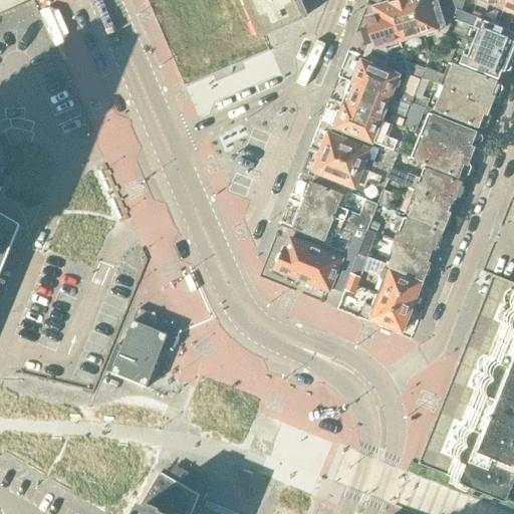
[(247,0),(262,34),(308,14),(301,0),(247,0)]
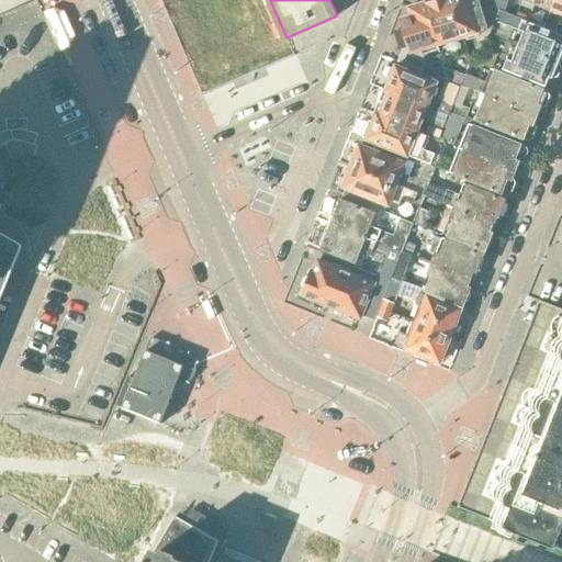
[(425,0),(425,2),(437,44),(462,36),(452,0),(425,0)]
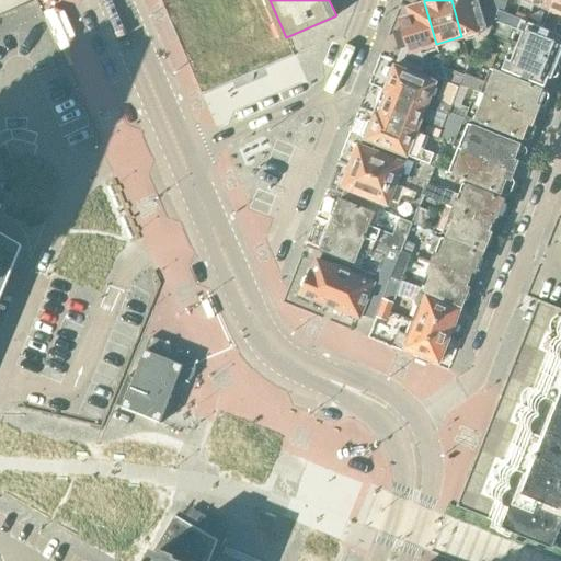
[(494,21),(499,10),(487,7),(481,9),(478,0),(451,0),(461,36),(487,30),(487,29),(488,29),(492,27),(494,21)]
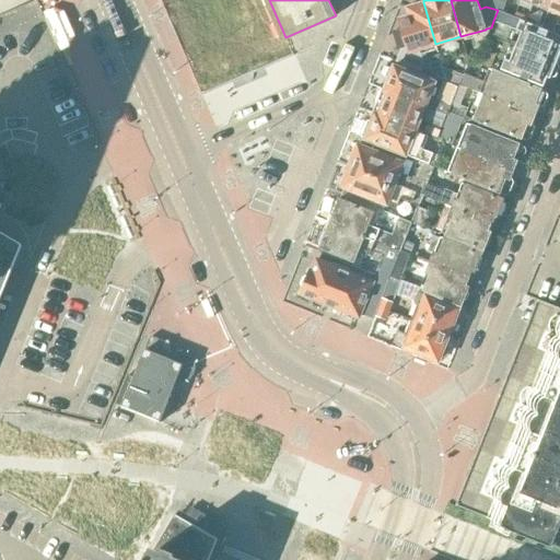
[(498,10),(499,10),(500,4),(496,2),(493,0),(499,0),(506,3),(506,0),(483,0),(486,7),(498,10)]
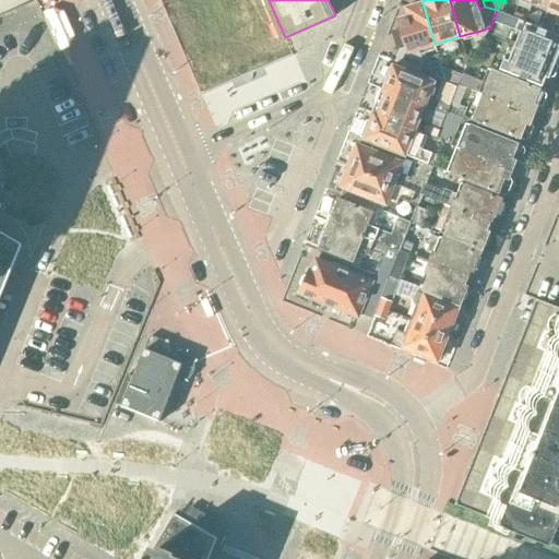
[(533,2),(548,8),(549,9),(552,0),(519,0),(518,4),(531,9),(533,2)]
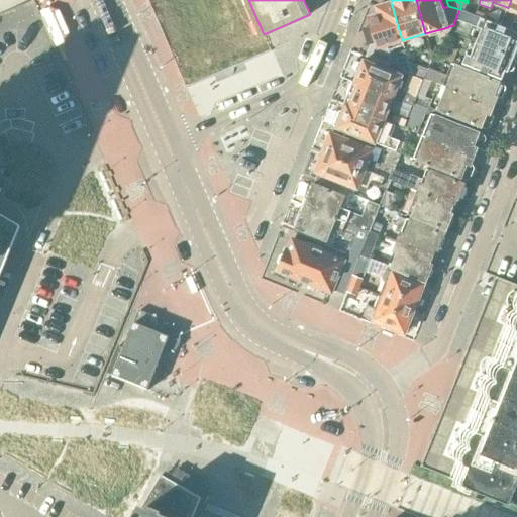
[(516,0),(511,0),(508,8),(507,7),(500,25),(515,31),(516,25),(516,0)]
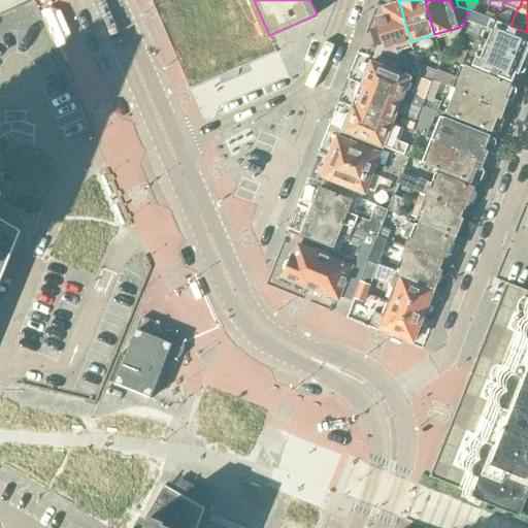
[(396,45),(410,41),(399,2),(384,7),(386,14),(377,17),(386,44),(378,45),(373,57),(396,66),(400,59),(396,45)]
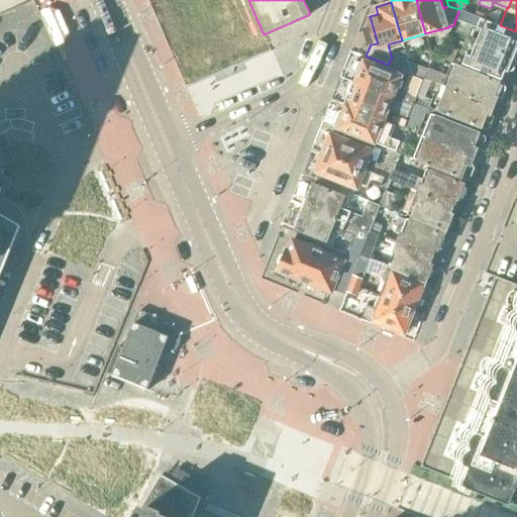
[(459,9),(455,19),(477,27),(479,27),(483,28),(478,42),(515,57),(516,56),(516,31),(515,31),(500,25),(460,9),(459,9)]
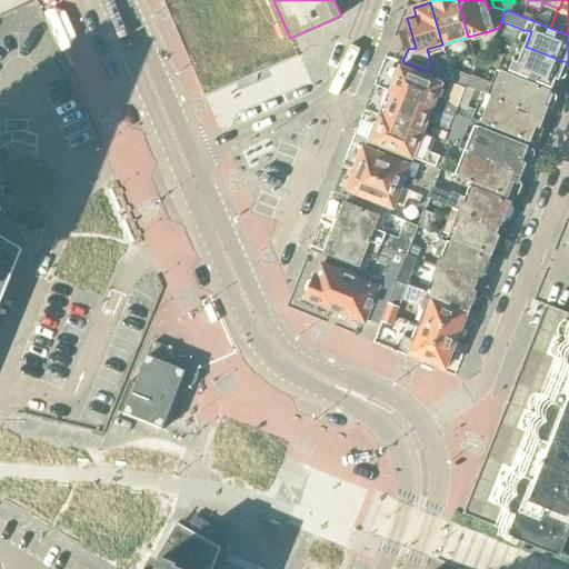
[(568,68),(568,66),(567,62),(526,47),(519,61),(515,59),(511,69),(553,86),(557,77),(560,78),(566,77),(568,68)]
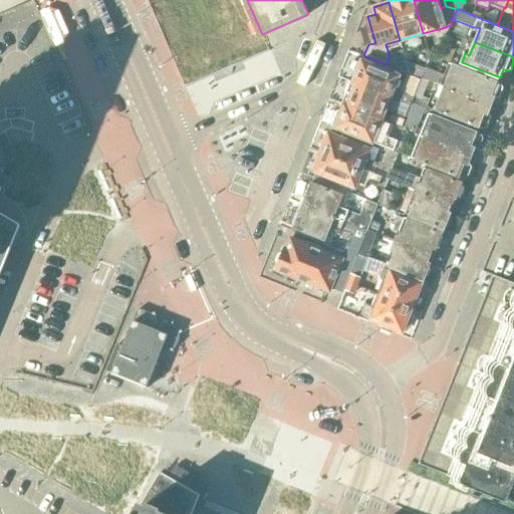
[(71,52),(60,57),(70,81),(81,76),(71,52)]
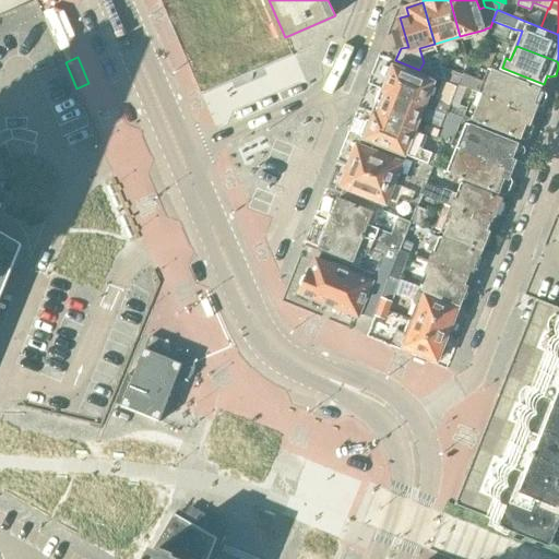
[(384,88),(426,106),(426,105),(448,114),(454,96),(439,91),(436,98),(429,96),(436,81),(395,64),(389,68),(385,75),(388,80),(384,88)]
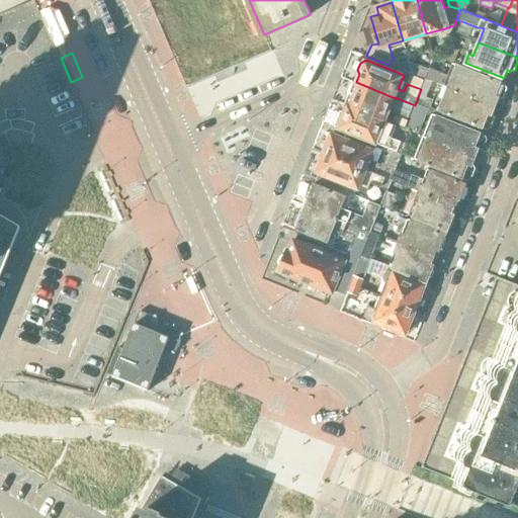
[(410,61),(415,75),(425,79),(429,69),(410,61)]
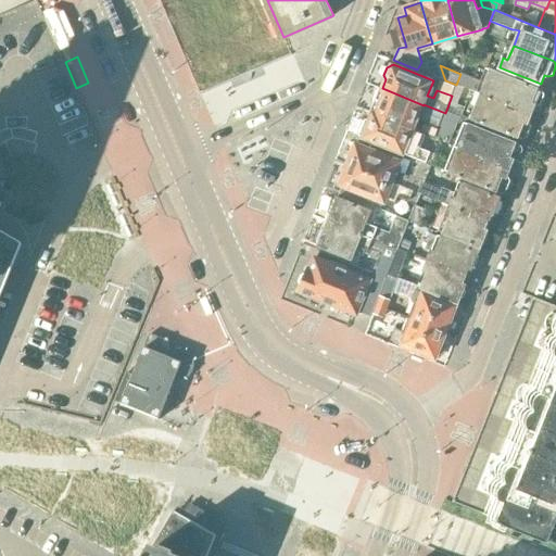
[(457,84),(470,88),(534,114),(536,106),(542,103),(545,93),(543,90),(539,88),(539,87),(487,66),(481,78),(462,72),(457,84)]
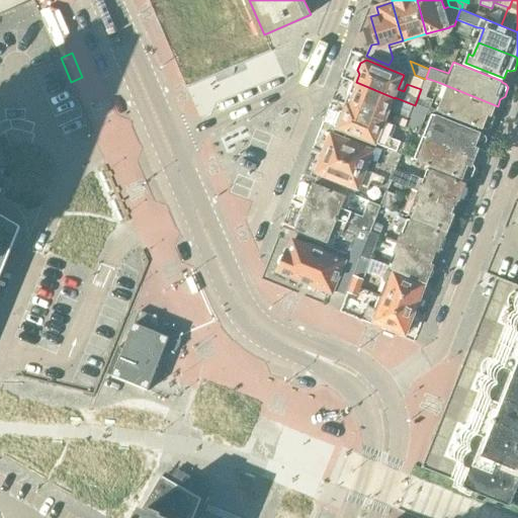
[(397,124),(406,128),(409,120),(389,112),(395,98),(356,82),(353,81),(344,103),(346,104),(397,124)]
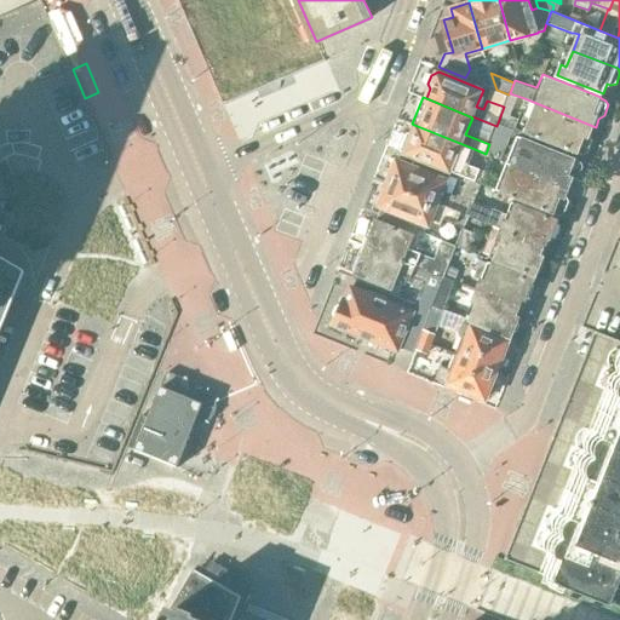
[(592,136),(596,127),(524,98),(522,107),(528,109),(527,113),(521,112),(518,119),(501,113),(498,124),(515,131),(516,127),(526,131),(579,151),(579,150),(585,153),(590,151),(593,139),(592,136)]
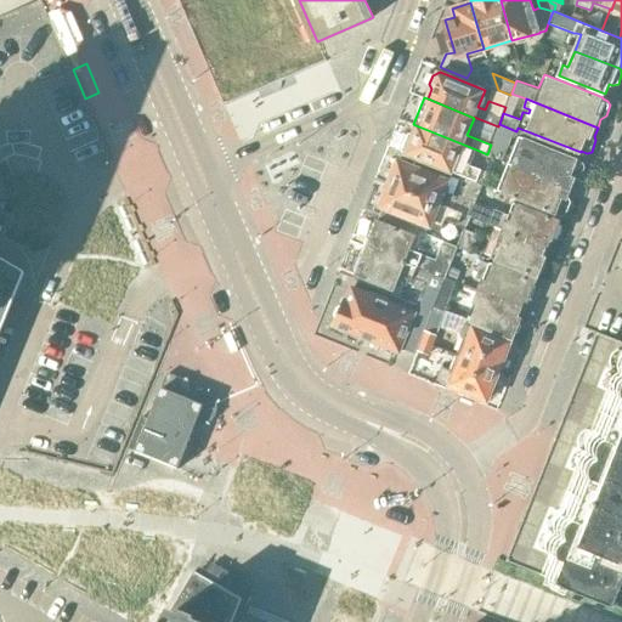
[(499,124),(487,154),(502,159),(514,130),(499,124)]
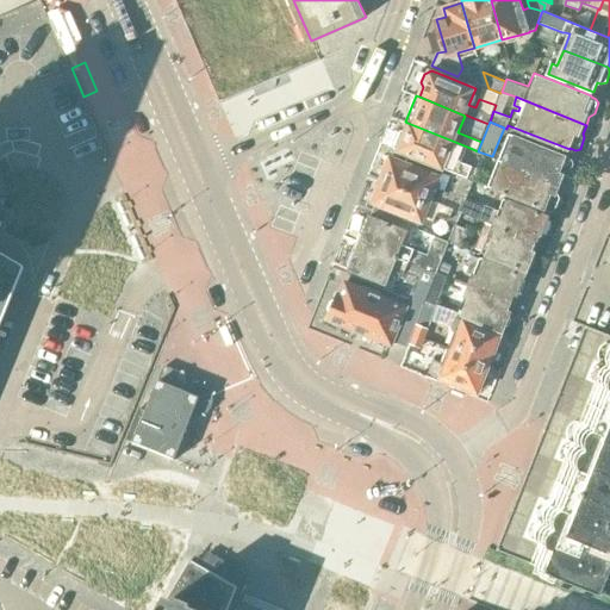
[(461,162),(467,147),(408,123),(406,128),(403,126),(396,144),(398,150),(443,168),(443,167),(474,180),(478,169),(461,162)]
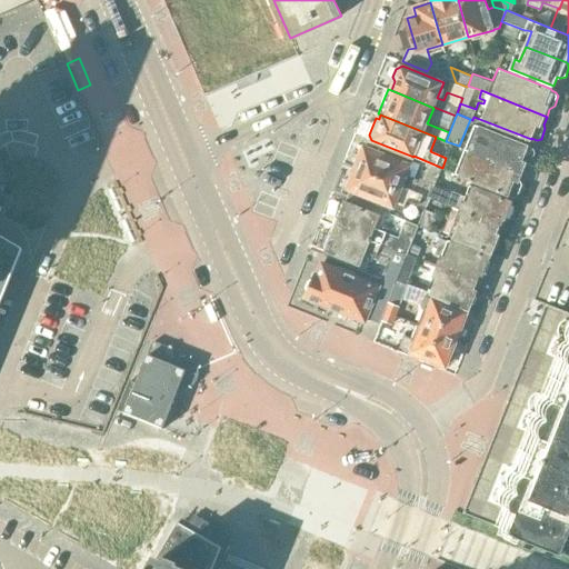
[(466,150),(523,172),(526,166),(531,162),(536,152),(533,148),(528,146),(528,145),(480,126),(476,125),(466,150)]
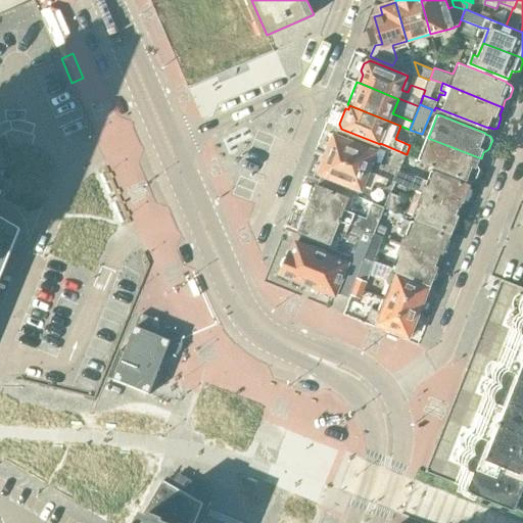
[(370,171),(388,178),(395,182),(400,169),(386,163),(385,165),(374,160),(377,151),(336,135),(332,145),(334,151),(337,152),(335,157),(370,171)]
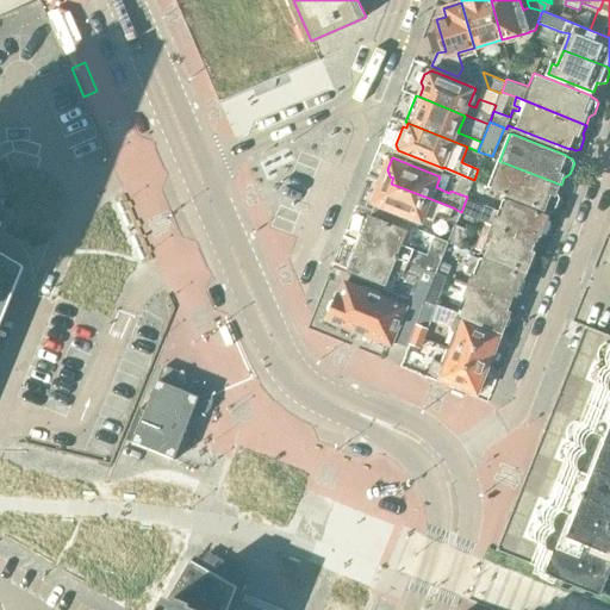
[(558,193),(561,185),(499,161),(489,186),(552,211),(556,209),(560,198),(558,193)]
